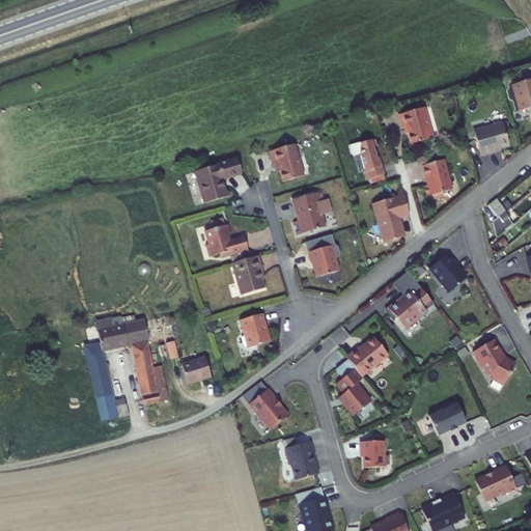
[(530,78),(530,79),(516,83),(511,84),(520,111),(530,107),(530,78)]
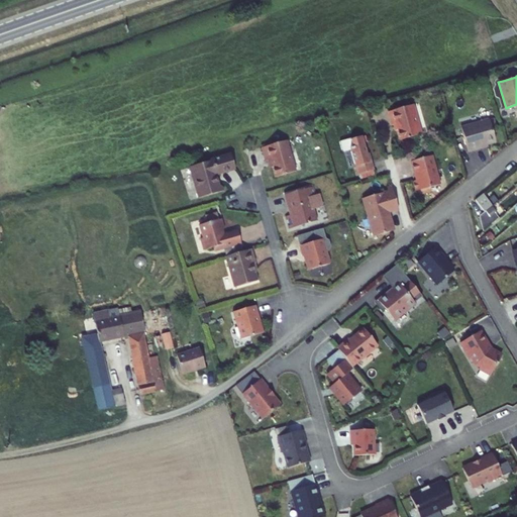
[(413,104),(404,107),(393,110),(388,112),(392,125),(393,125),(396,124),(397,130),(400,140),(422,133),(413,104)]
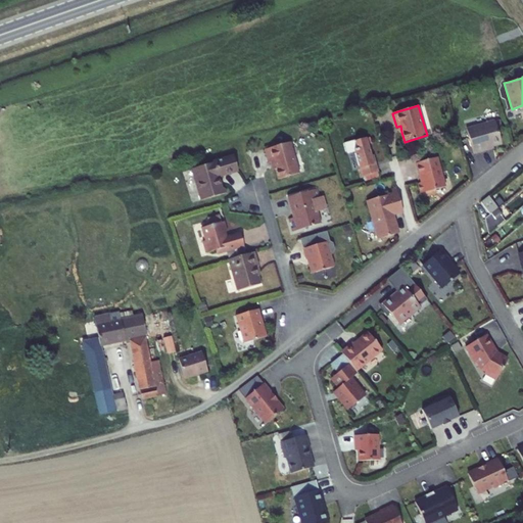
[(498,131),(495,122),(495,121),(467,129),(474,153),(487,149),(487,147),(493,146),(502,143),(498,131)]
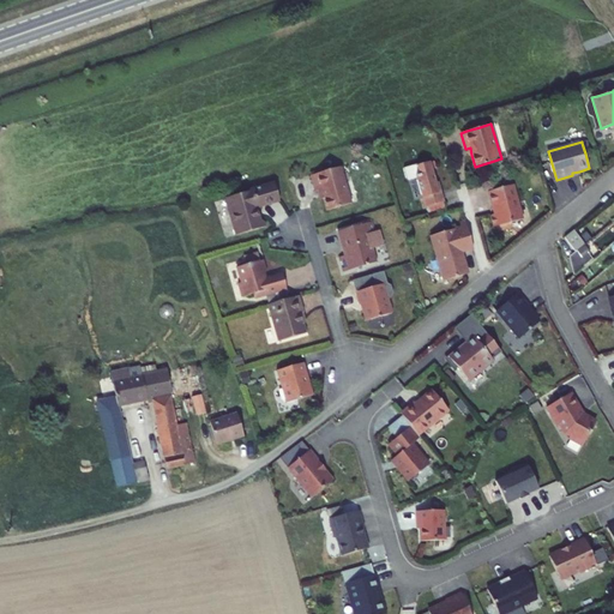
[(441,192),(439,192),(435,182),(429,161),(416,166),(416,167),(419,174),(416,175),(426,206),(444,202),(441,192)]
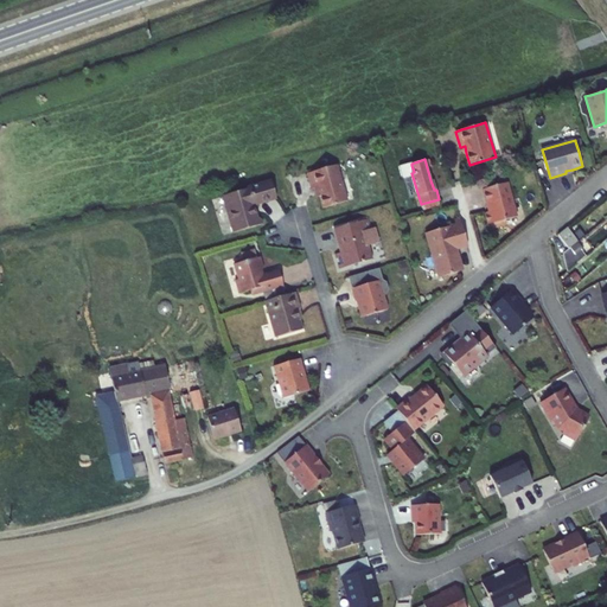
[(347,200),(337,164),(327,167),(307,173),(312,189),(314,189),(318,187),(320,196),(324,208),(347,200)]
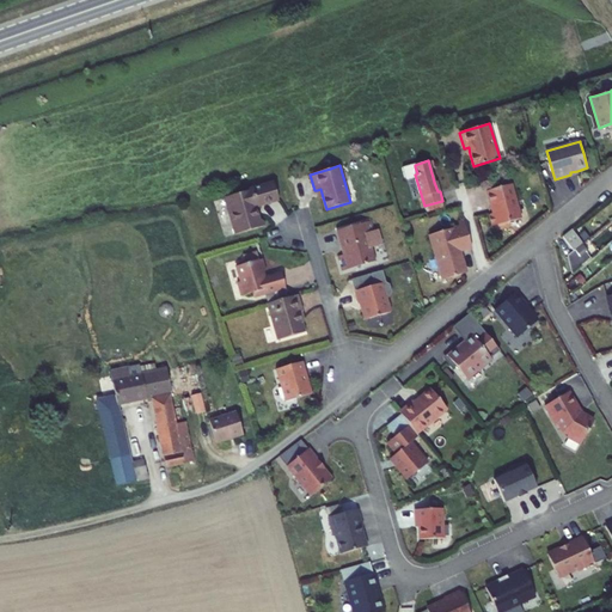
[(261,220),(257,207),(279,200),(274,183),(228,197),(231,207),(228,208),(236,233),(265,225),(264,221),(261,220)]
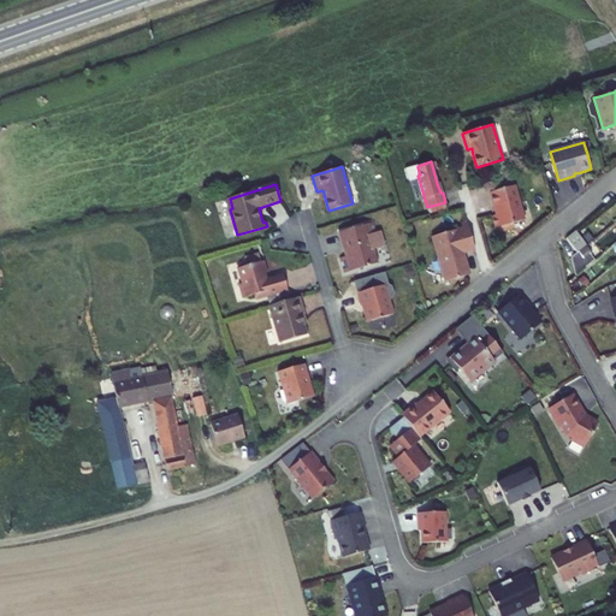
[(496,229),(526,220),(515,184),(490,193),(496,214),(492,215),(496,229)]
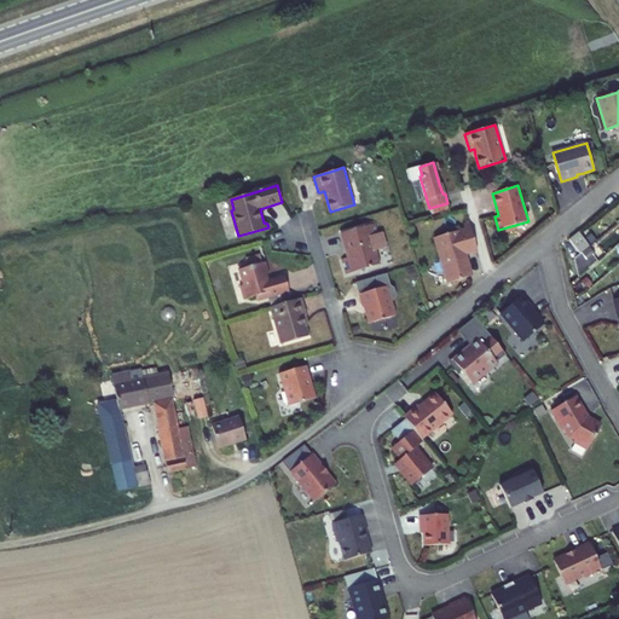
[(462,260),(461,255),(466,253),(476,249),(468,221),(463,223),(464,227),(434,237),(447,283),(467,277),(470,271),(467,259),(462,260)]
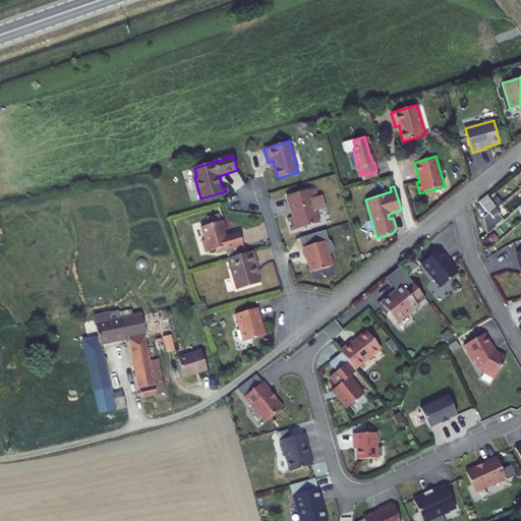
[(321,196),(317,196),(315,188),(287,196),(293,216),(289,217),(292,230),(303,227),(306,228),(307,225),(319,222),(314,211),(324,208),(321,196)]
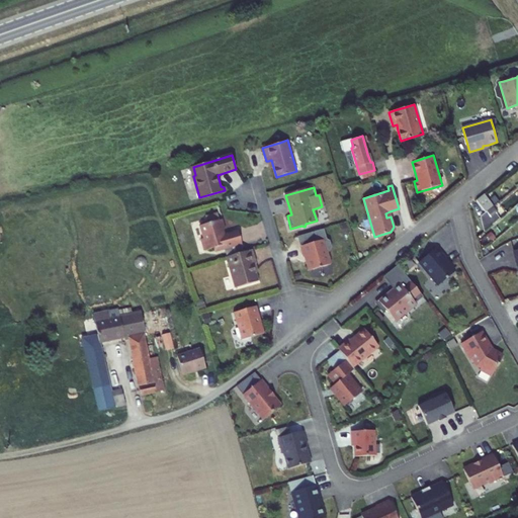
[(477,200),(486,212),(494,205),(485,193),(477,200)]
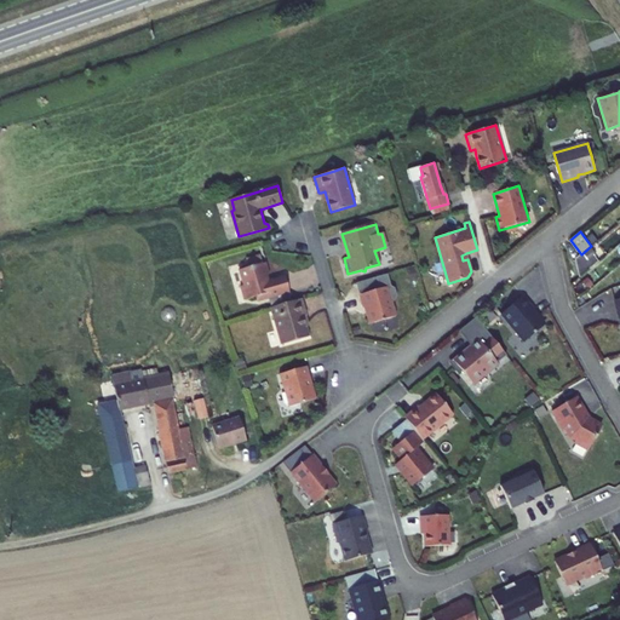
[(267,274),(270,273),(267,260),(241,269),(246,283),(241,286),(245,299),(258,296),(259,302),(273,297),(290,292),(285,275),(269,279),(267,274)]
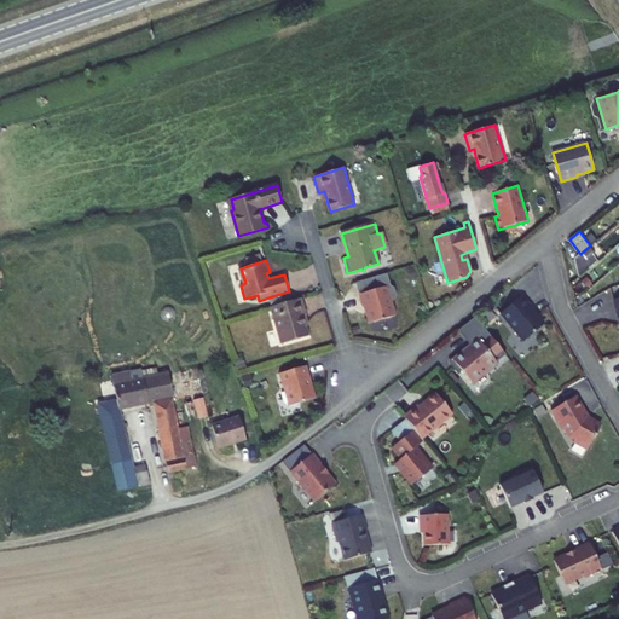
[(410,281),(417,278),(414,267),(408,270),(410,281)]
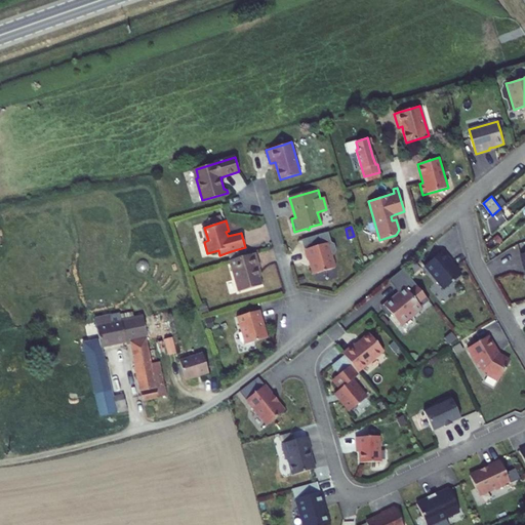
[(313,274),(335,267),(331,254),(336,253),(338,249),(336,243),(330,239),(328,231),(319,234),(322,244),(305,249),(309,260),(311,259),(312,264),(310,265),(313,274)]
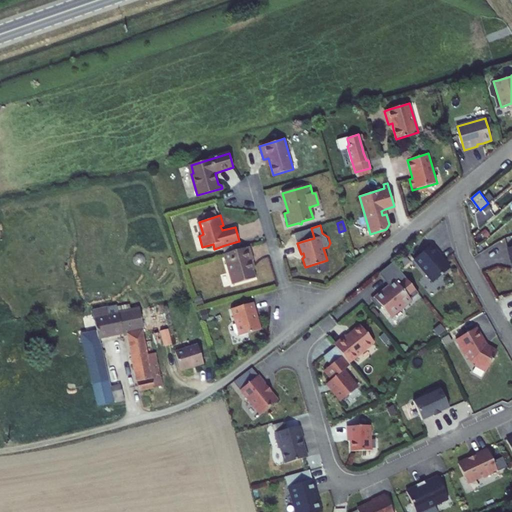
[(294,233),(297,243),(314,238),(311,228),(294,233)]
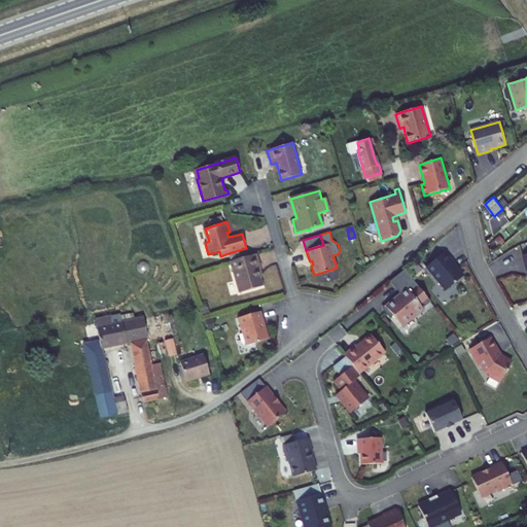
[(245,248),(232,252),(234,259),(247,256),(245,248)]
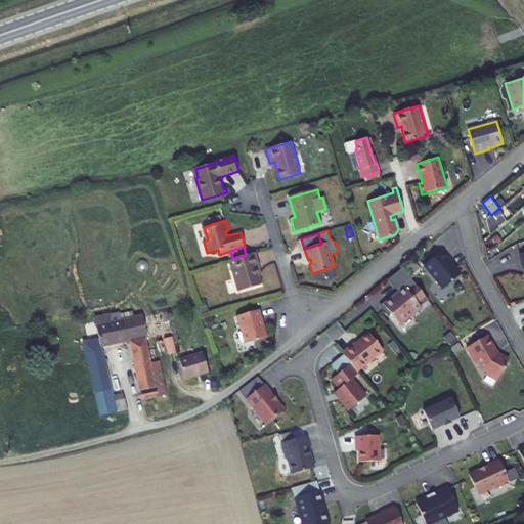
[(442,249),(424,264),(442,288),(460,273),(453,266),(451,265),(448,261),(449,260),(449,259),(449,258),(442,249)]
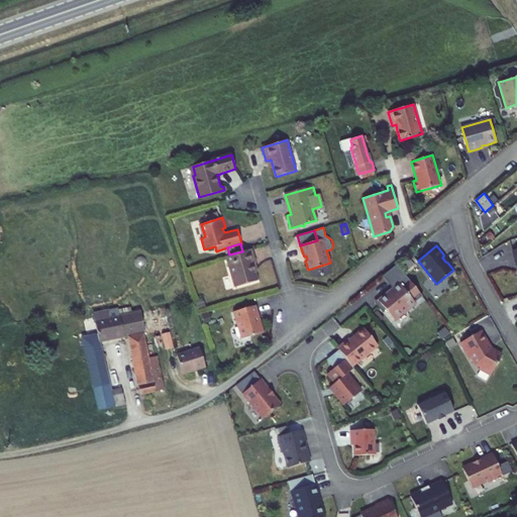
[(252,264),(255,263),(251,248),(242,251),(229,254),(226,255),(234,287),(257,280),(254,272),(252,264)]
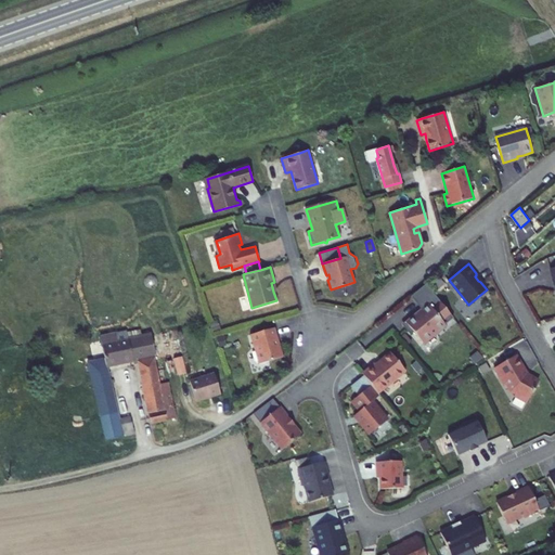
[(453,317),(425,283),(412,294),(423,308),(409,320),(416,330),(413,332),(422,343),(434,332),(436,334),(446,325),(444,324),(453,317)]
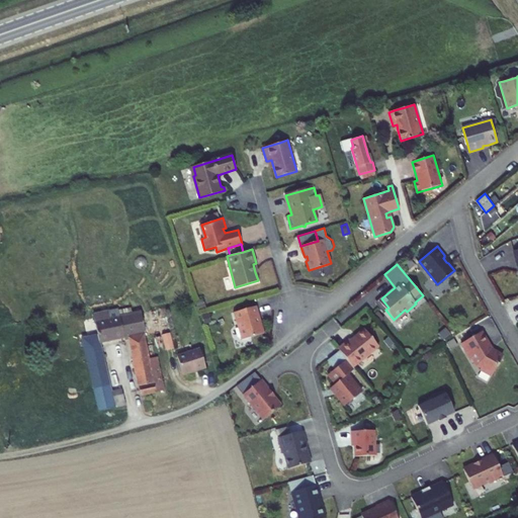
[(381,298),(375,304),(382,312),(385,310),(389,308),(381,298)]
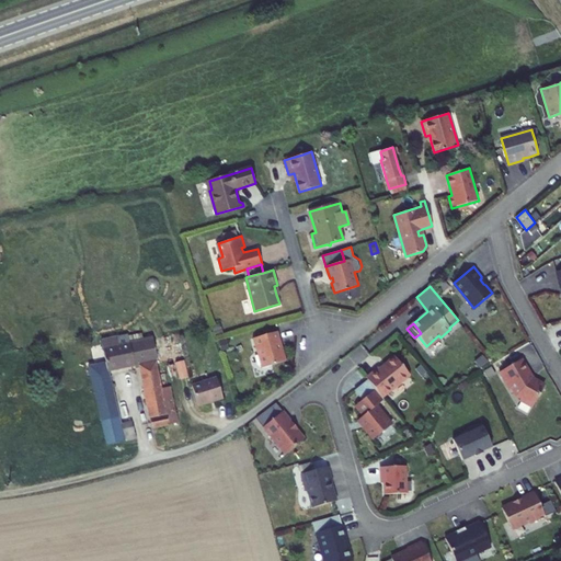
[(261,368),(286,361),(277,331),(253,339),(261,368)]
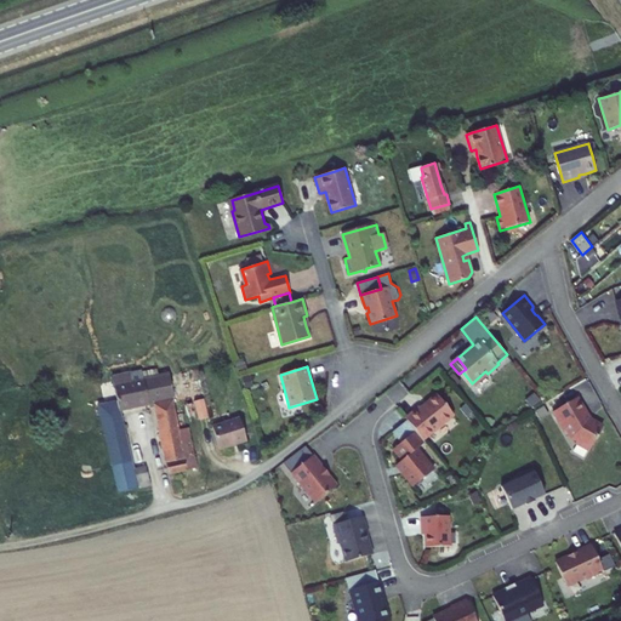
[(187,471),(178,431),(172,400),(175,399),(169,374),(143,380),(142,371),(112,377),(117,402),(97,406),(118,493),(151,485),(146,467),(134,469),(120,410),(153,404),(167,474),(187,471)]
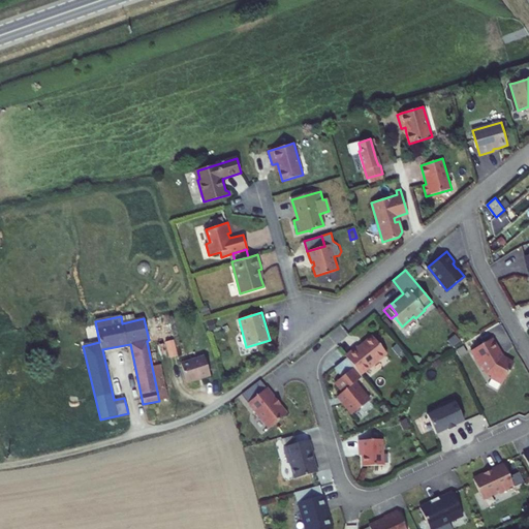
[(346,355),(361,377),(387,359),(374,339),(346,355)]
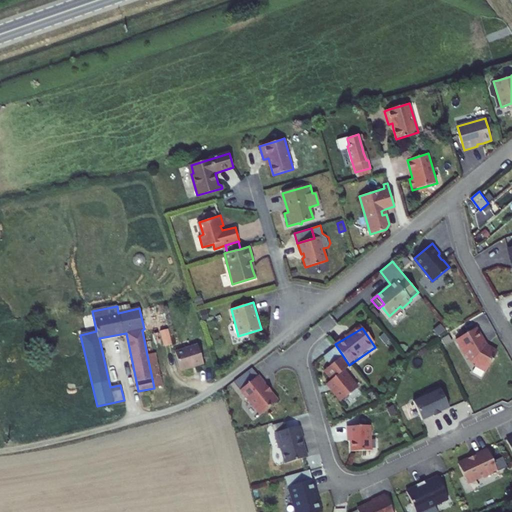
[(471,367),(485,373),(496,352),(488,345),(477,329),(466,336),(457,340),(471,367)]
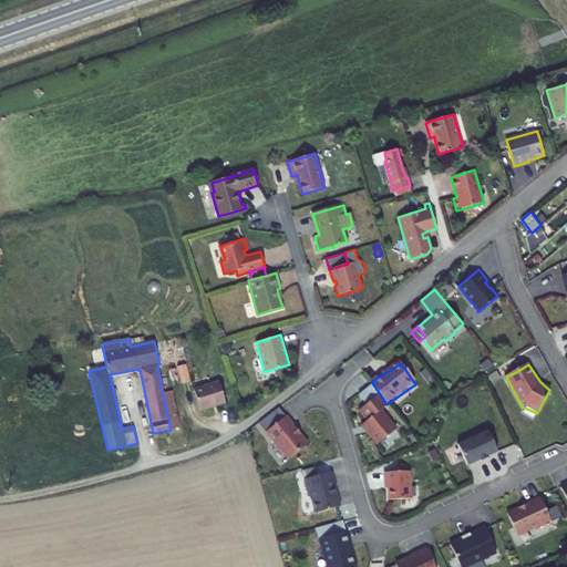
[(218,382),(194,390),(200,411),(225,403),(218,382)]
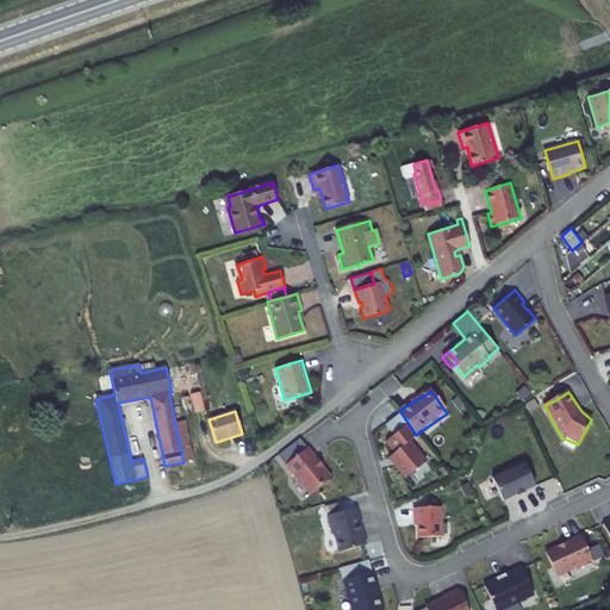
[(185,421),(175,423),(184,462),(193,460),(185,421)]
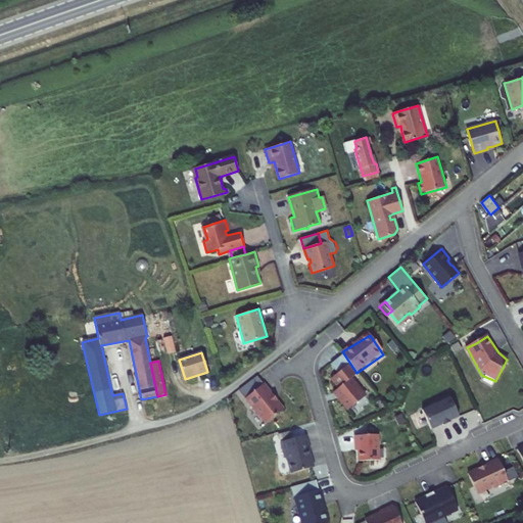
[(358,379),(348,370),(331,380),(338,390),(334,394),(351,412),(371,401),(355,382),(358,379)]
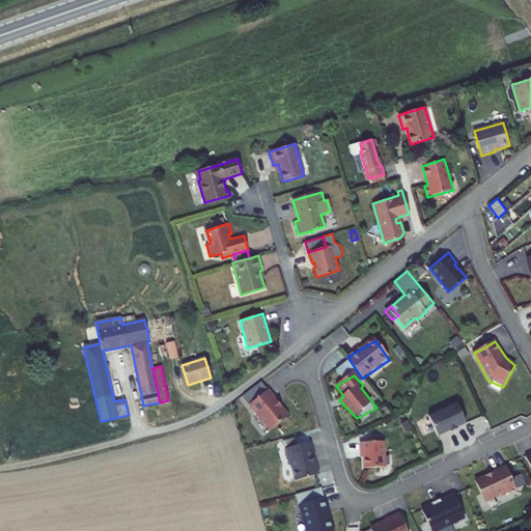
[(260,382),(242,397),(244,399),(251,392),(256,398),(267,390),(260,382)]
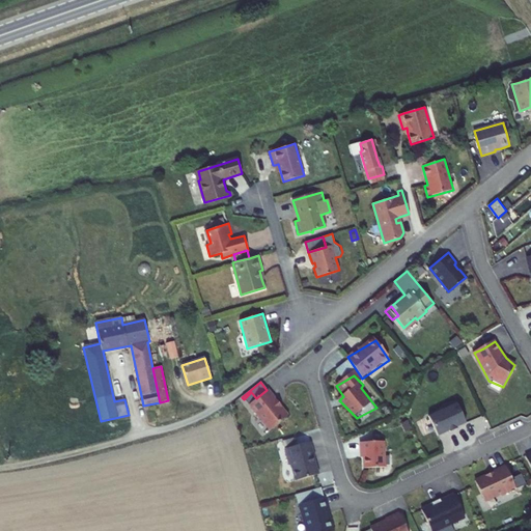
[(244,399),(268,428),(271,428),(287,416),(275,401),(276,400),(267,390),(256,398),(251,392),(244,399)]
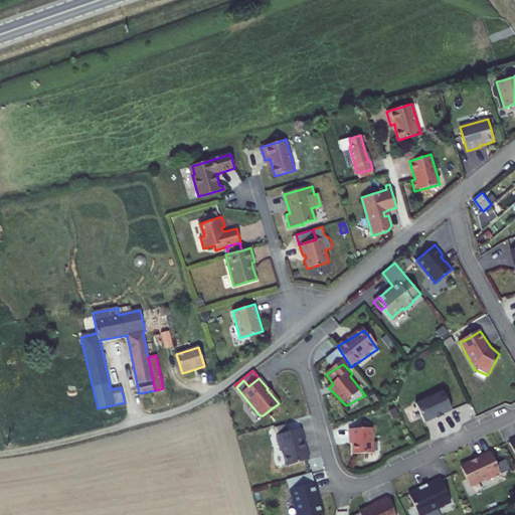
[(415,403),(421,423),(450,412),(443,392),(415,403)]
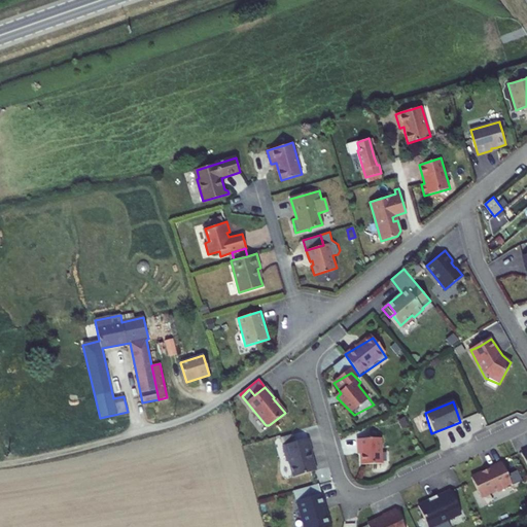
[(316,472),(308,441),(284,448),(292,480),(304,477),(316,472)]
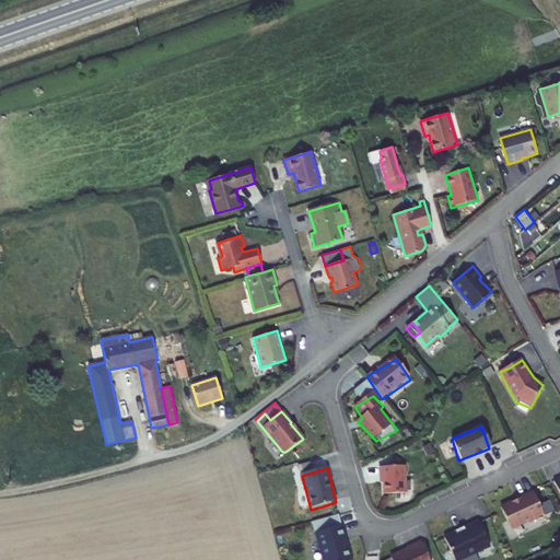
[(405,468),(381,468),(382,497),(405,496),(405,468)]
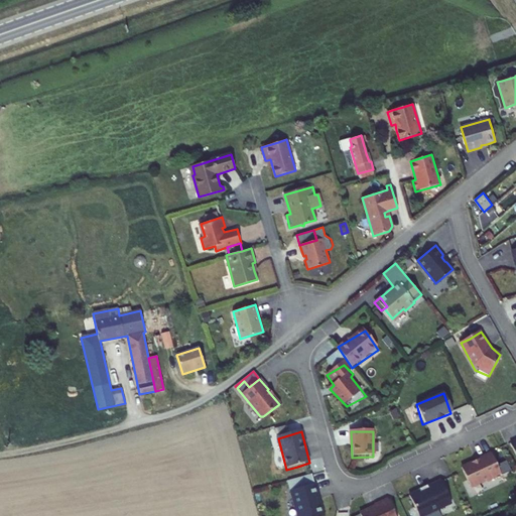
[(500,475),(491,454),(462,468),(470,491),(500,475)]
